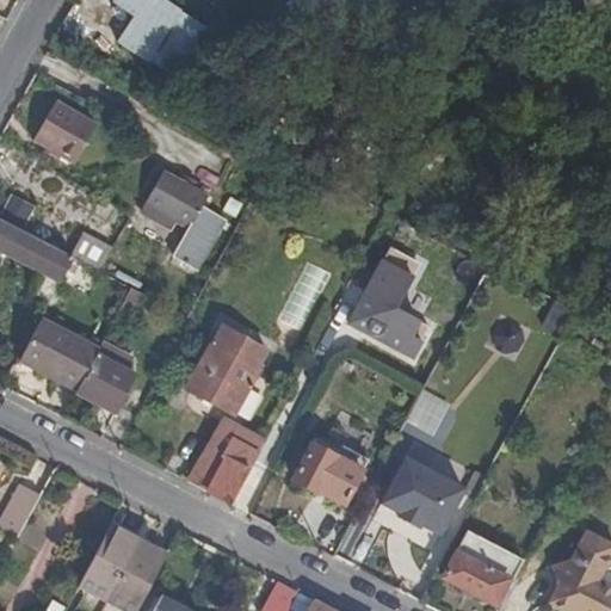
[(207,29),(158,0),(144,0),(119,45),(178,80),(207,29)]
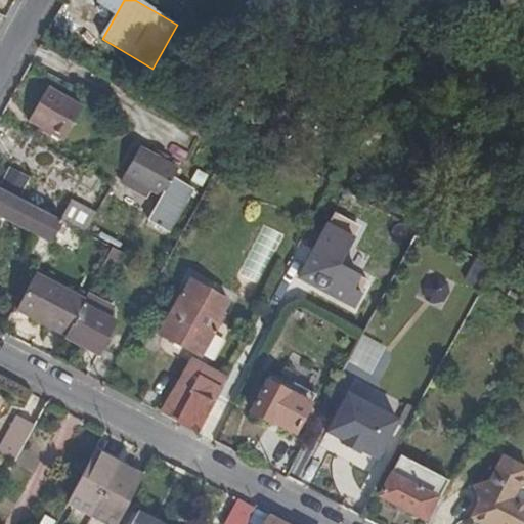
[(68,144),(85,110),(48,90),(31,125),(68,144)]
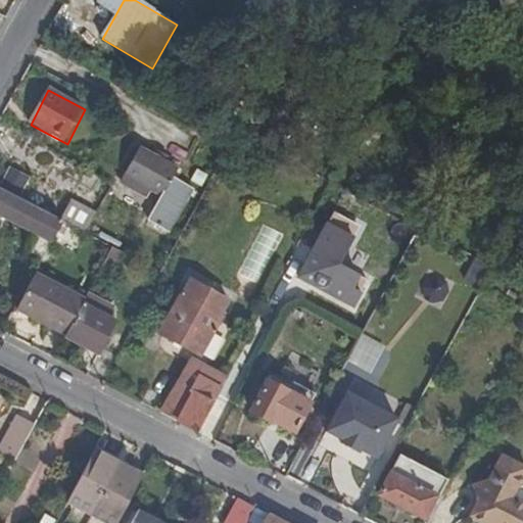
[(175,171),(138,150),(124,177),(137,184),(134,190),(147,197),(150,191),(161,197),(148,221),(169,232),(192,188),(172,178),(175,171)]
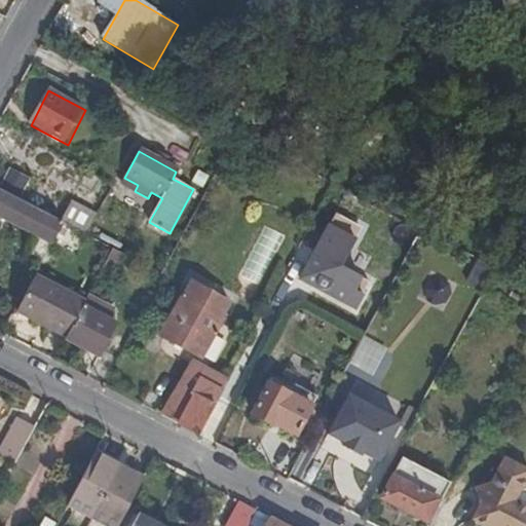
[(29,179),(11,170),(3,185),(21,194),(29,179)]
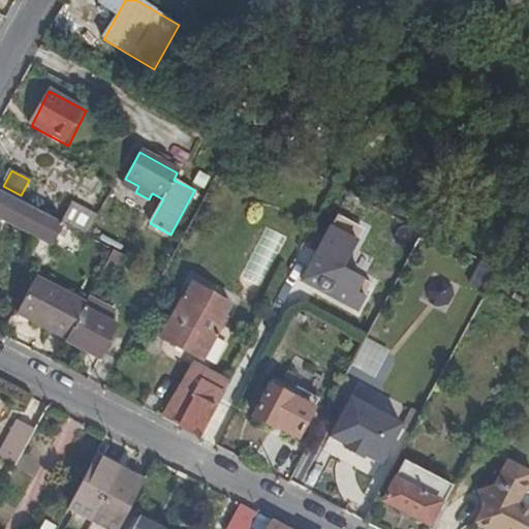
[(138,186),(125,179),(122,185),(135,192),(138,186)]
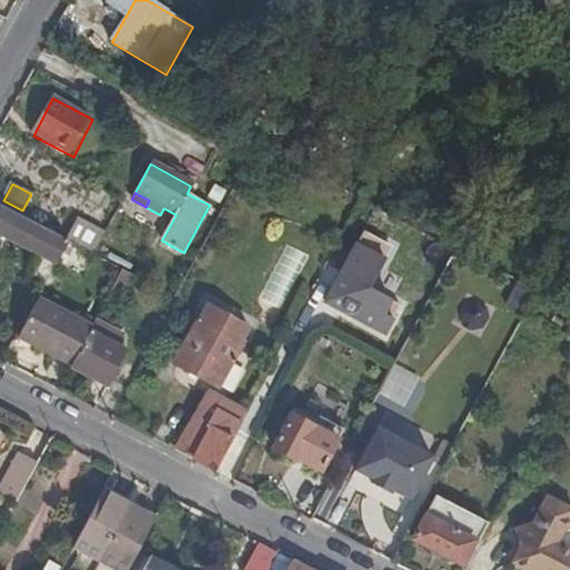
[(0,205),(0,225),(45,249),(41,256),(52,263),(57,265),(70,241),(66,238),(0,205)]
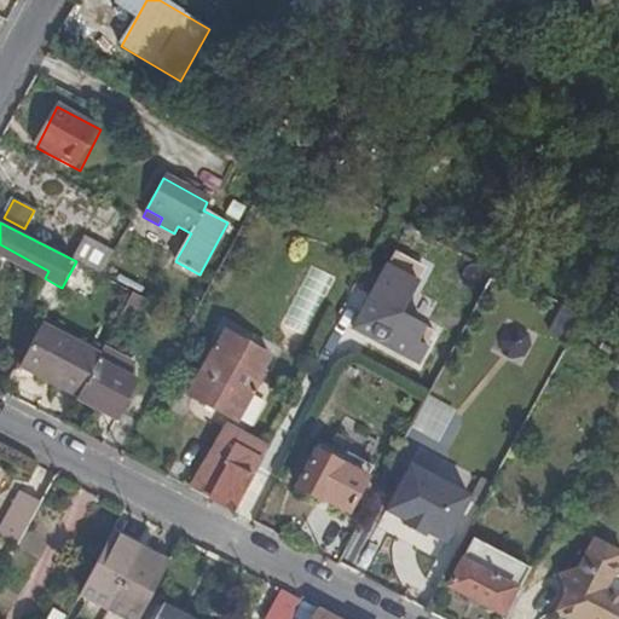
[(82,238),(71,259),(76,261),(88,241),(82,238)]
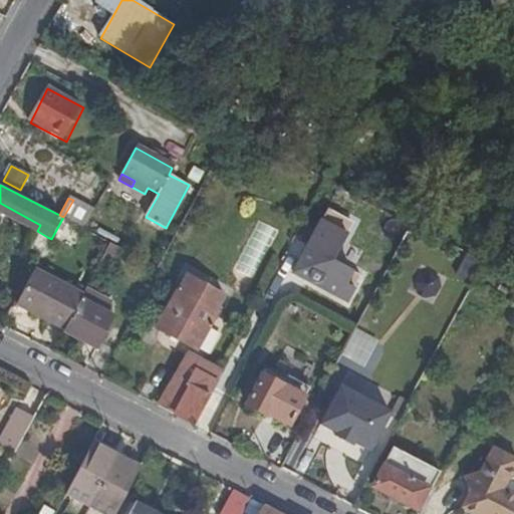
[(92,210),(73,200),(63,217),(83,228),(92,210)]
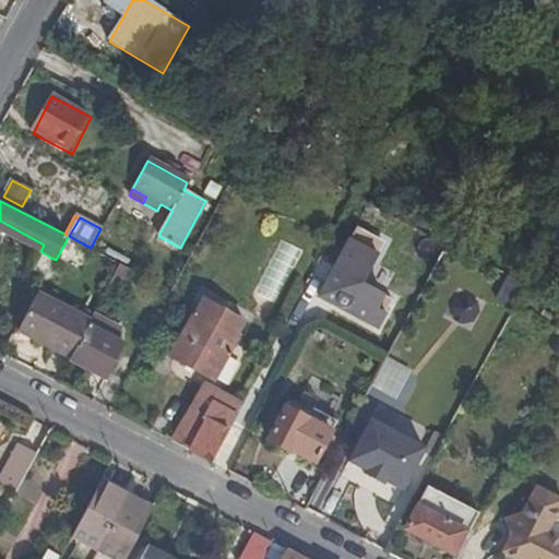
[(51,258),(40,251),(32,268),(44,273),(51,258)]
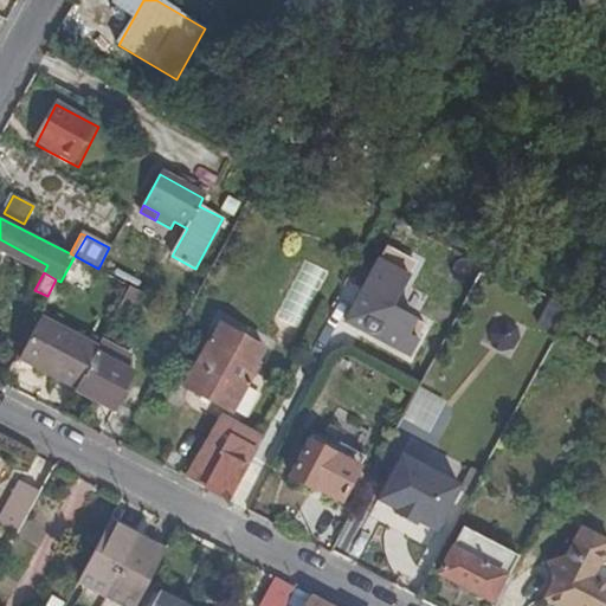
[(131,313),(143,291),(130,285),(120,307),(131,313)]
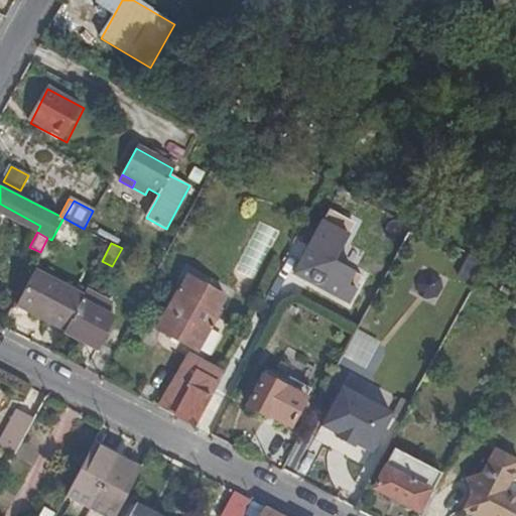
[(83,295),(35,270),(16,306),(65,331),(83,295)]
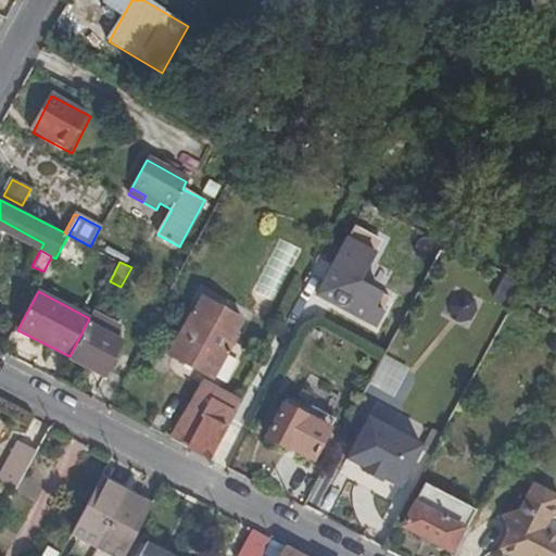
[(202,300),(204,297),(201,295),(179,336),(168,357),(213,380),(224,358),(245,319),(242,316),(240,319),(202,300)]
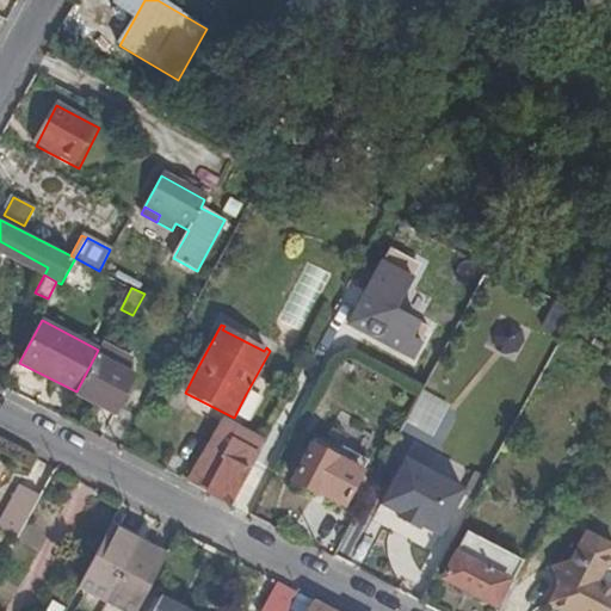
[(76,392),(75,394),(115,414),(134,381),(110,369),(118,353),(102,344),(98,350),(76,392)]
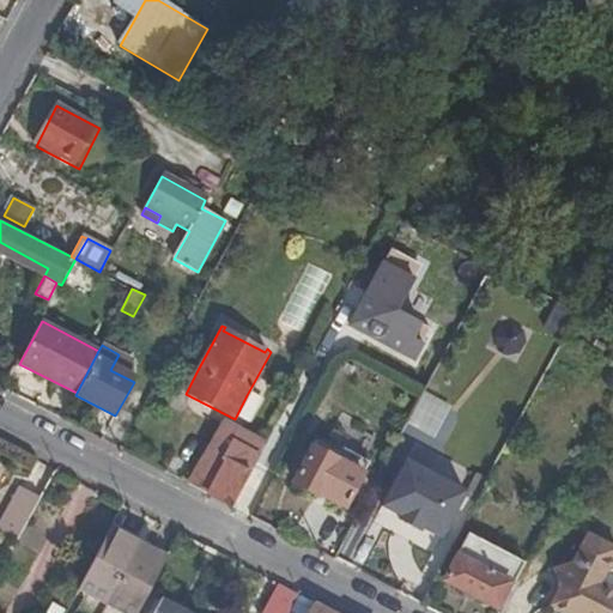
[(0,383),(7,388),(14,374),(0,365),(0,383)]
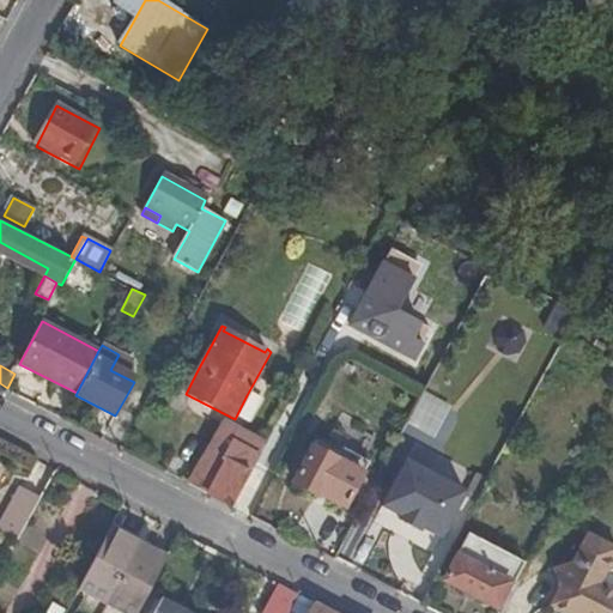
[(223,420),(188,487),(230,508),(266,442),(223,420)]
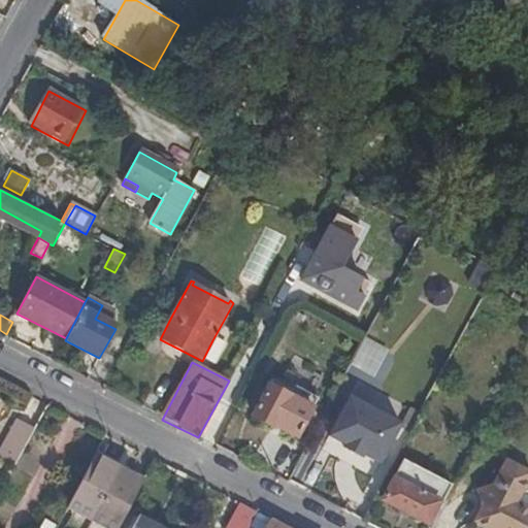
[(296,436),(316,397),(293,386),(290,390),(272,381),(253,418),(272,427),(273,425),(296,436)]
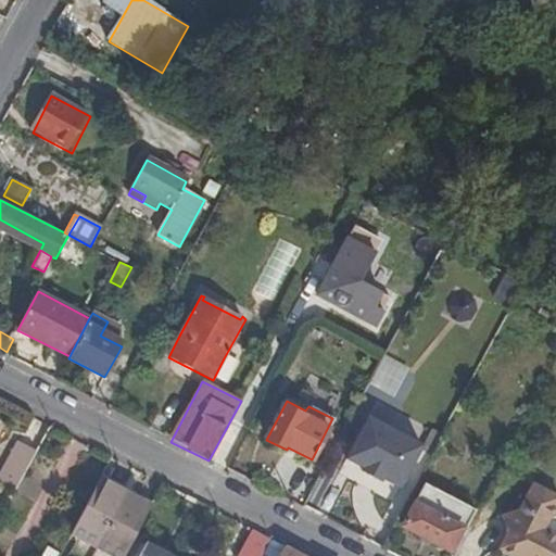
[(402,491),(424,449),(369,419),(348,462),(362,469),(361,474),(379,483),(381,480),(402,491)]
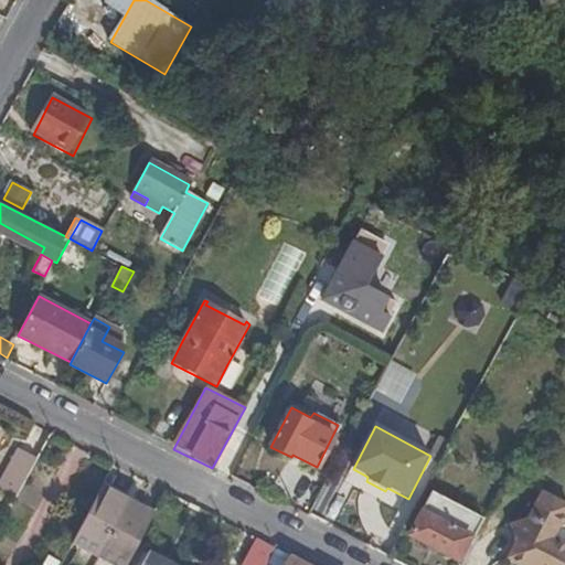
[(0,492),(16,502),(35,462),(19,455),(0,490),(0,492)]
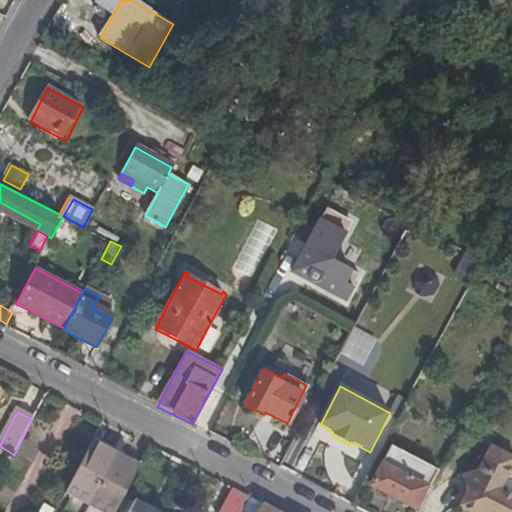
[(138,468),(141,462),(94,437),(91,443),(138,468)]
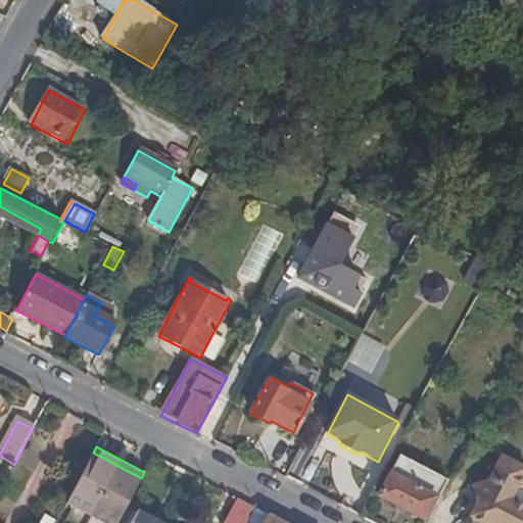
[(93,453),(65,504),(103,522),(116,522),(138,485),(141,478),(93,453)]
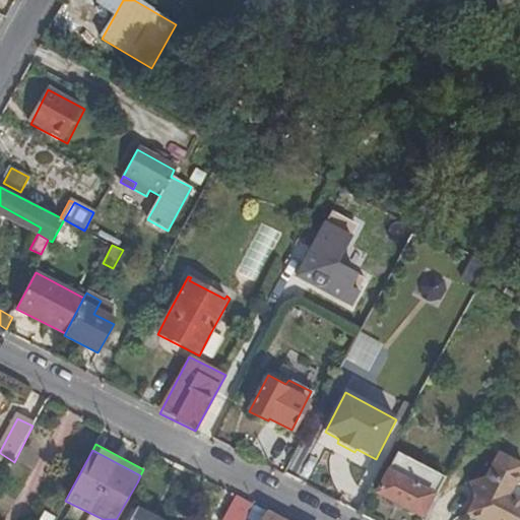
[(378,495),(424,519),(444,484),(397,458),(378,495)]
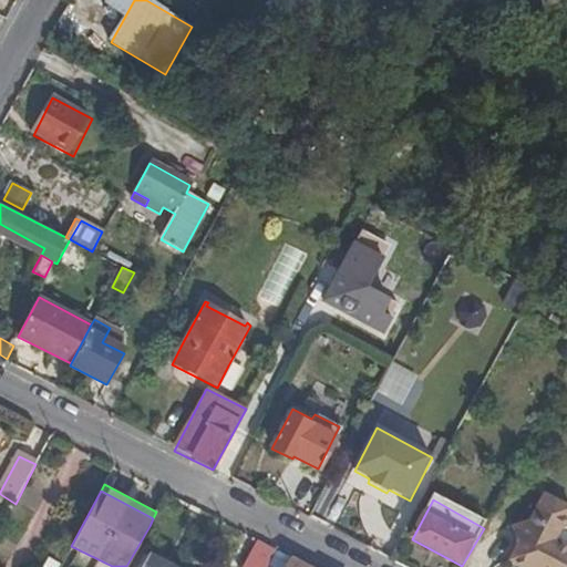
[(566,566),(566,550),(555,545),(566,521),(538,505),(526,529),(506,536),(511,555),(504,566),(566,566)]
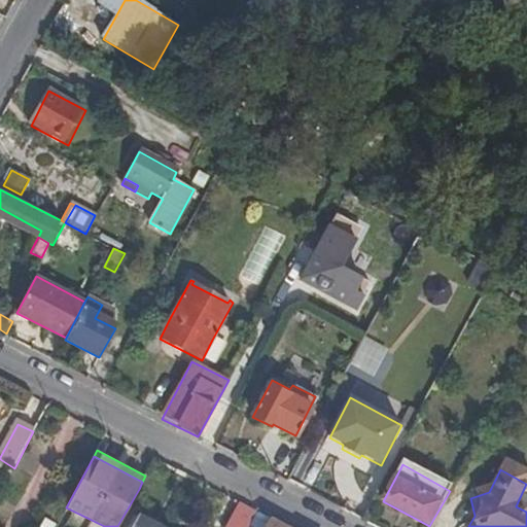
[(248,526),(256,513),(242,505),(231,526),(248,526)]
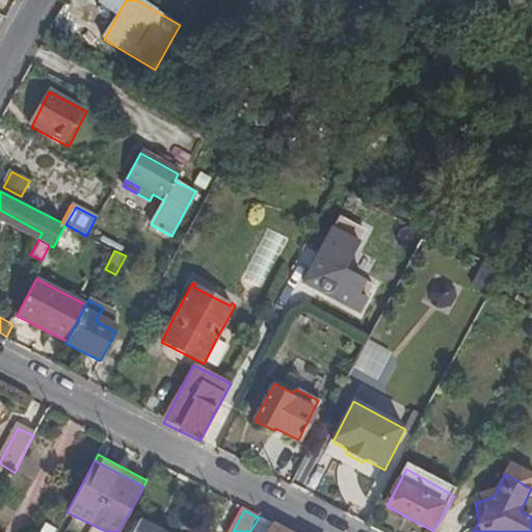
[(268,531),(272,524),(259,517),(250,531),(268,531)]
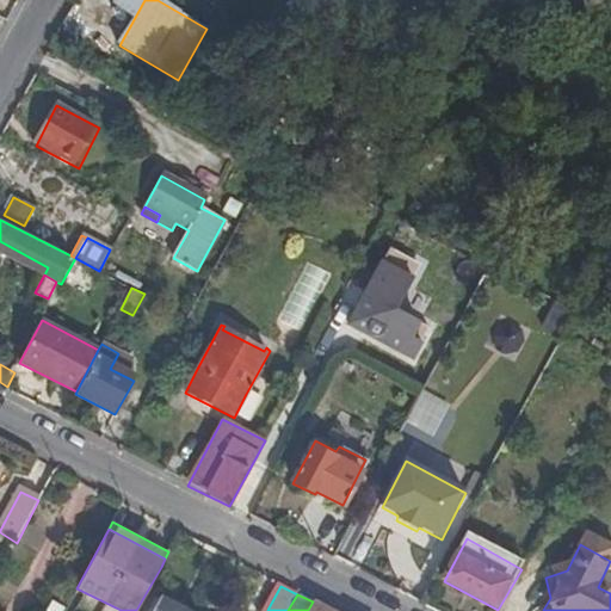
[(183,610),(159,599),(152,610),(183,610)]
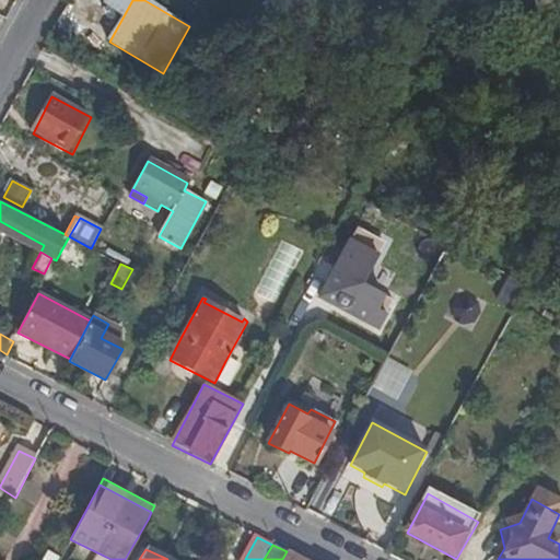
[(46,550),(39,559),(56,559),(58,557),(46,550)]
